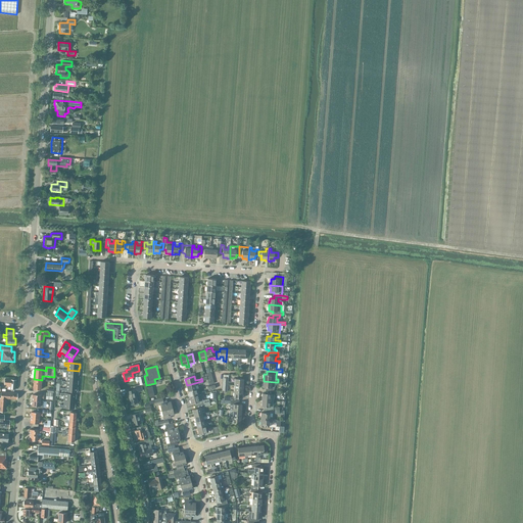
[(8,388),(15,389),(16,380),(5,379),(5,384),(8,384),(8,388)]
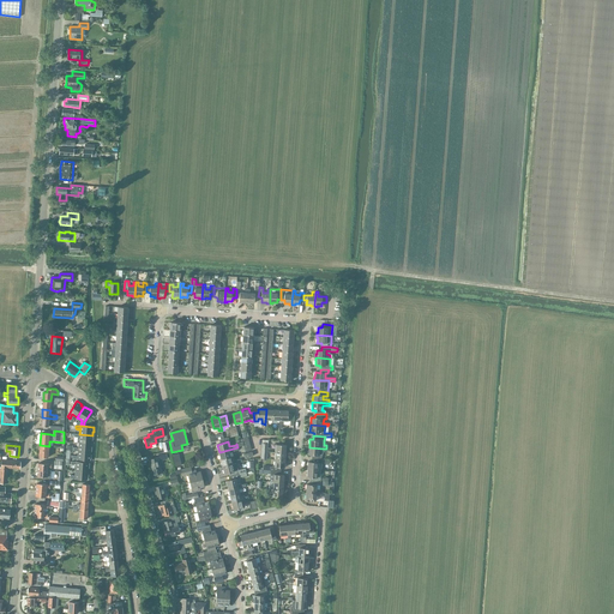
[(38,457),(48,458),(49,446),(40,445),(38,457)]
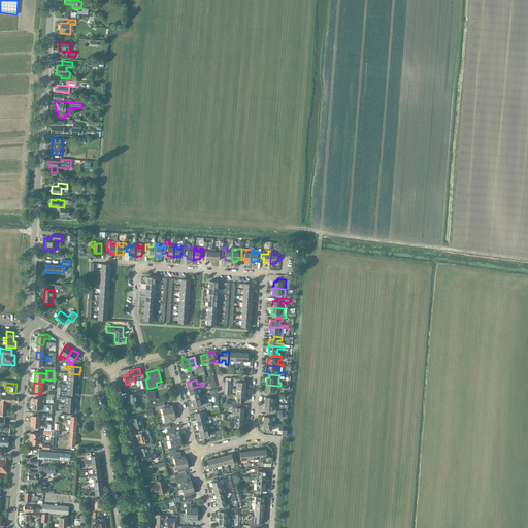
[(204,385),(189,389),(190,395),(199,393),(198,389),(205,387),(204,385)]
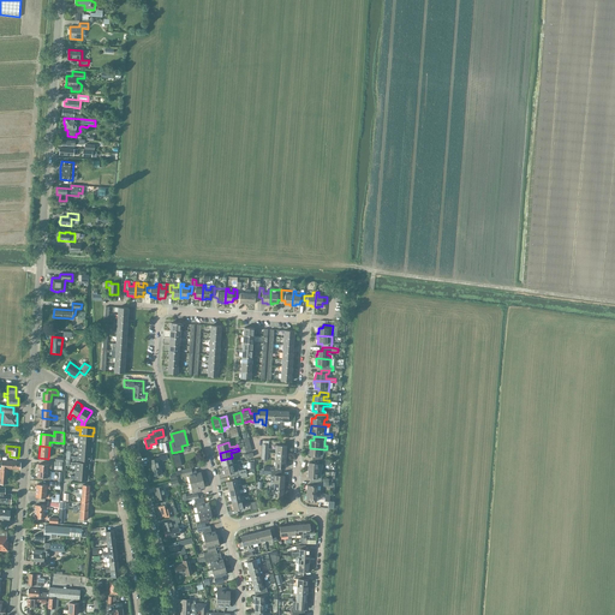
[(310,448),(309,455),(312,455),(312,459),(322,460),(323,457),(323,449),(310,448)]
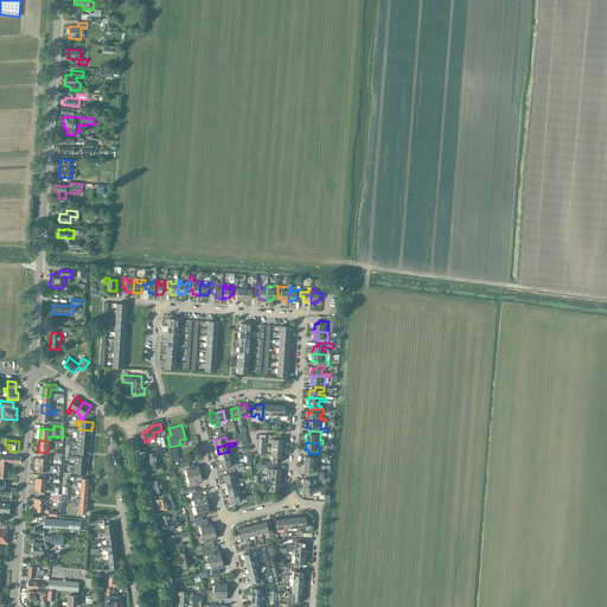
[(229,452),(218,454),(221,461),(230,459),(229,452)]
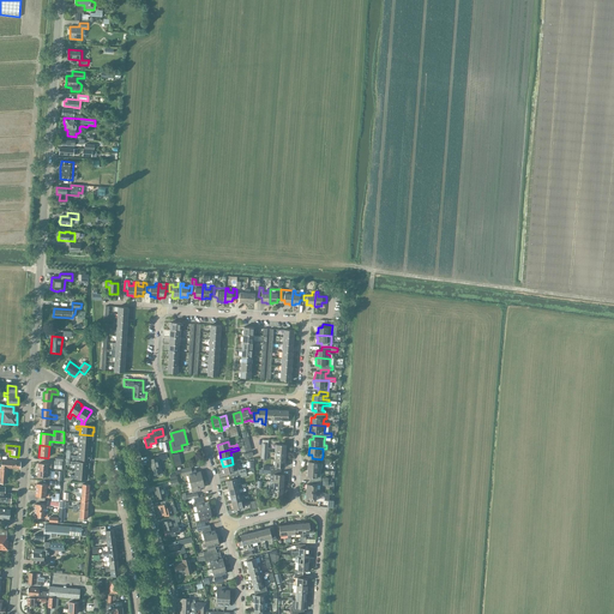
[(158,458),(149,459),(152,475),(157,474),(157,476),(162,475),(162,473),(158,458)]
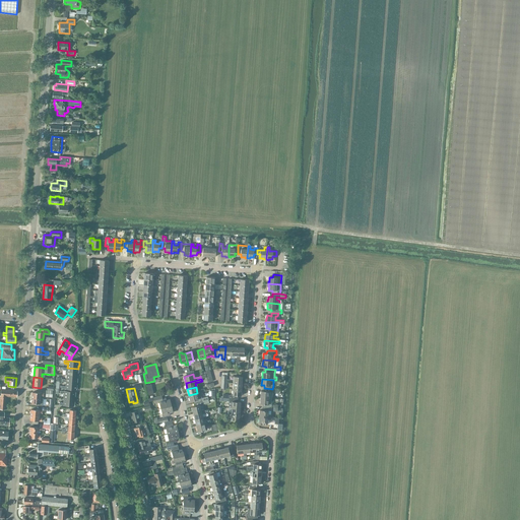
[(261,391),(260,397),(269,398),(269,392),(273,392),(279,392),(279,389),(272,389),(264,388),(264,391),(261,391)]
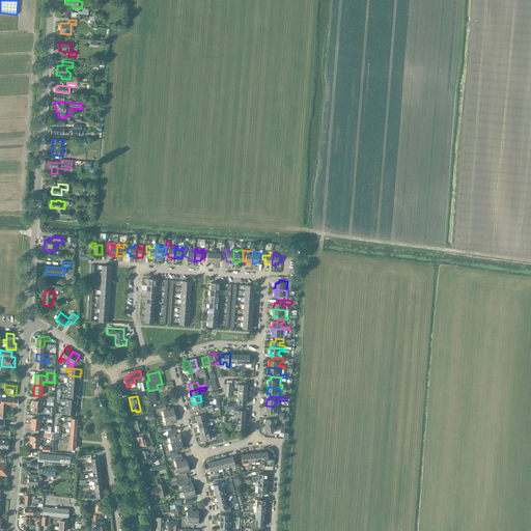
[(227,404),(227,407),(243,408),(243,404),(246,404),(247,398),(238,397),(238,402),(236,402),(235,403),(228,403),(227,404)]
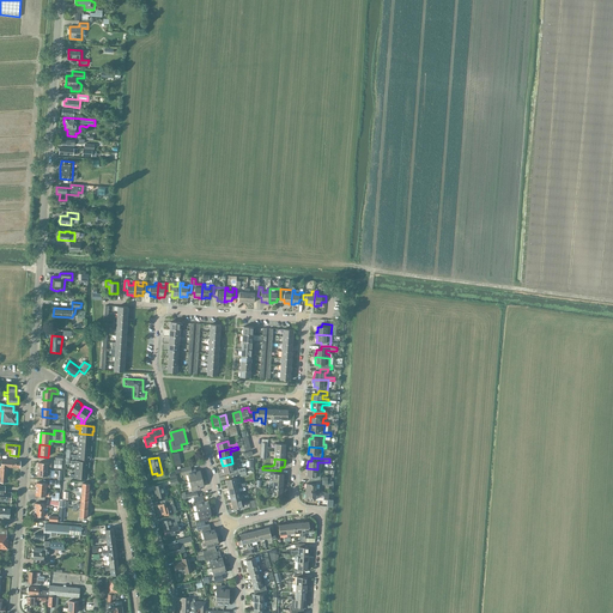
[(0,466),(0,483),(6,484),(8,467),(20,468),(22,461),(20,461),(1,460),(1,467),(0,466)]
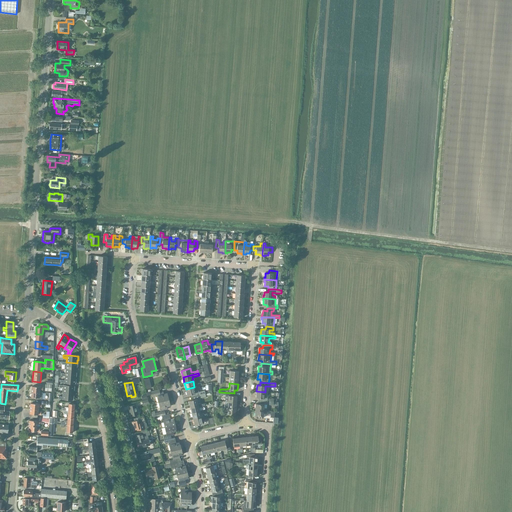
[(59,385),(59,387),(62,387),(63,387),(63,392),(73,393),(73,390),(74,390),(75,386),(74,386),(64,385),(59,385)]
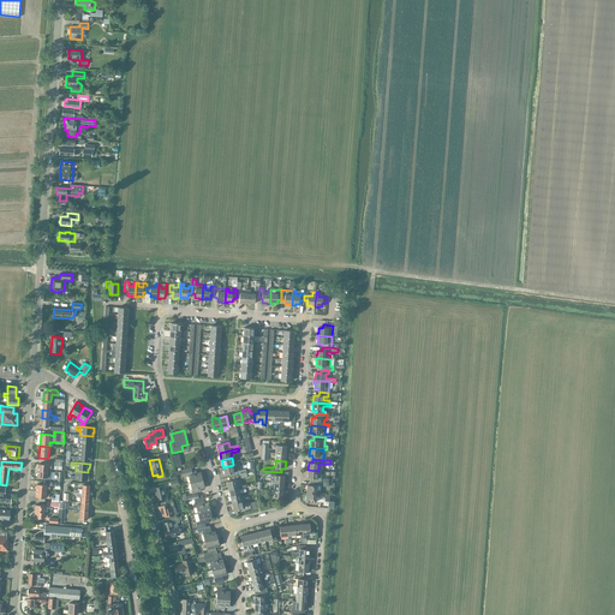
[(233,465),(224,467),(225,475),(230,473),(231,477),(239,475),(246,473),(245,469),(238,471),(237,464),(233,465)]
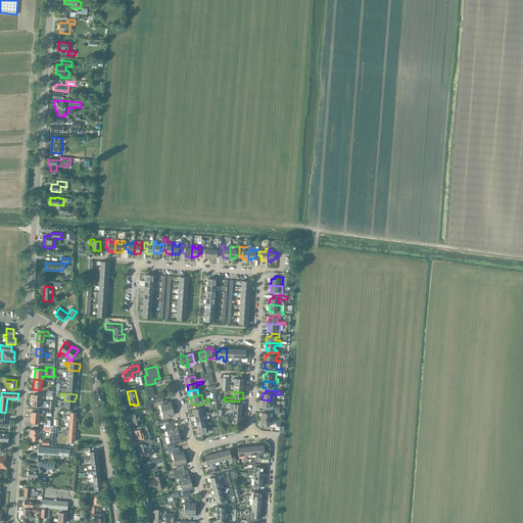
[(162,397),(154,399),(156,406),(160,405),(161,411),(173,408),(171,401),(168,402),(163,403),(163,400),(162,397)]
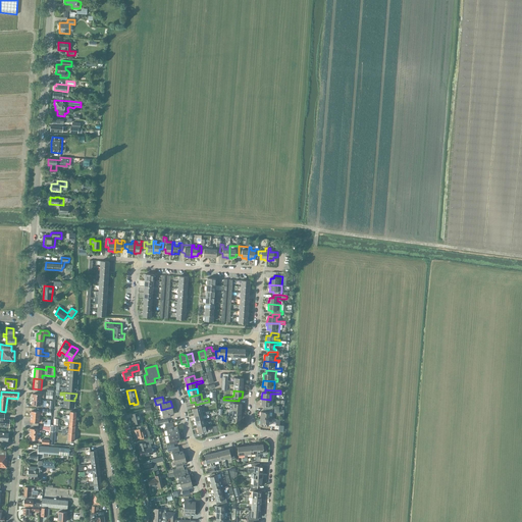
[(261,399),(261,406),(264,406),(264,409),(272,409),(278,410),(279,407),(273,406),(270,406),(270,400),(261,399)]
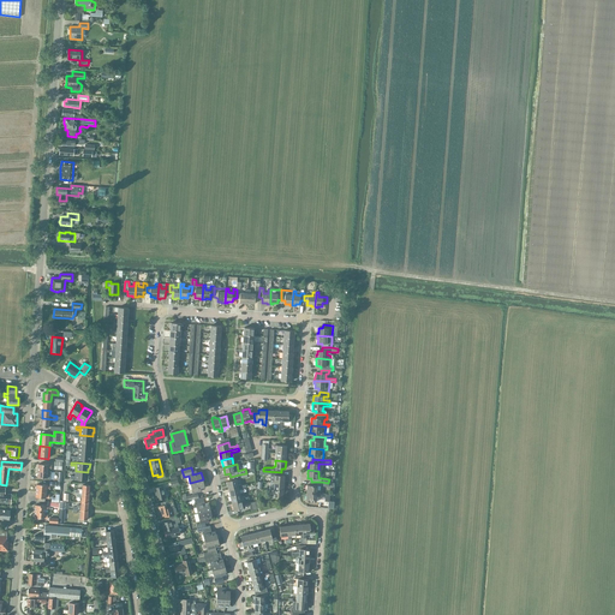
[(262,471),(262,475),(270,475),(270,483),(284,483),(285,476),(281,476),(281,472),(263,471),(262,471)]
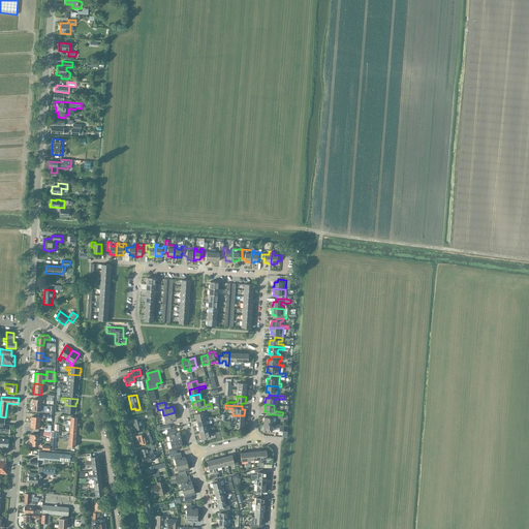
[(175,412),(163,415),(165,422),(176,419),(175,412)]
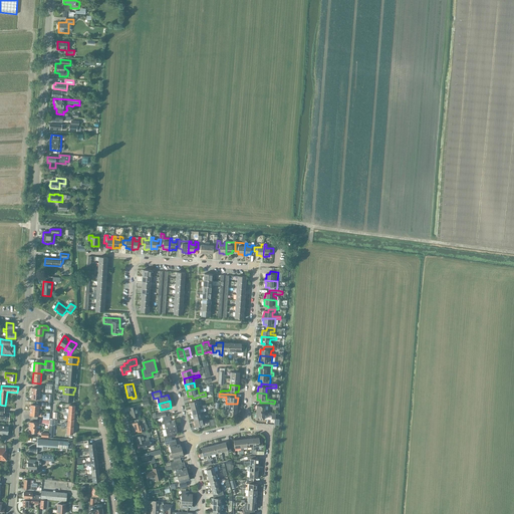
[(198,401),(190,403),(191,409),(200,407),(198,401)]
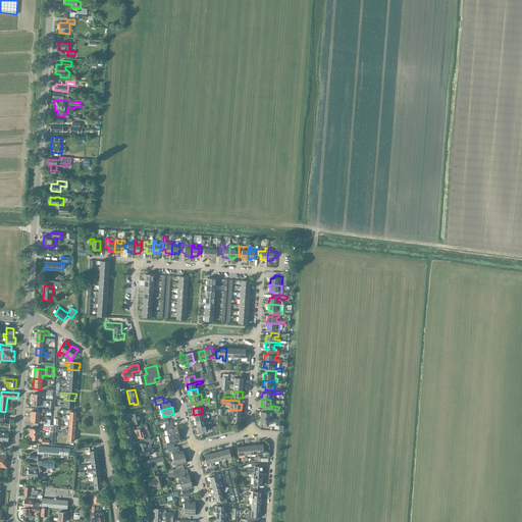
[(261,412),(260,418),(272,419),(272,416),(269,416),(269,412),(272,412),(272,409),(264,409),(263,412),(261,412)]
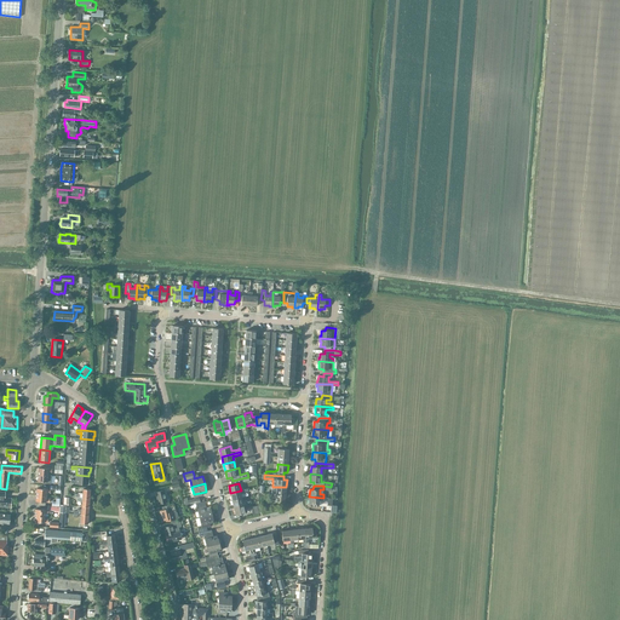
[(241,491),(230,493),(233,500),(242,498),(241,494),(245,493),(245,492),(248,492),(248,488),(244,489),(241,491)]
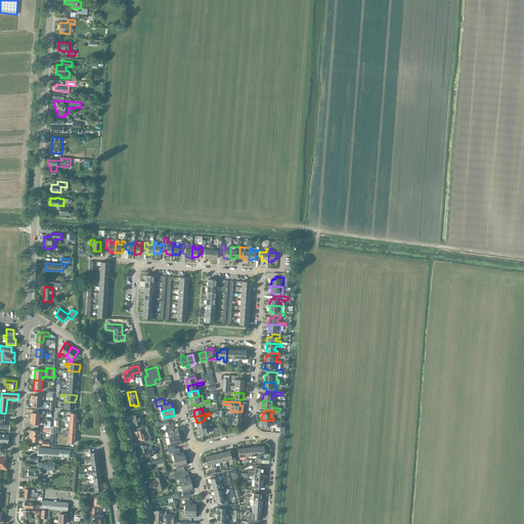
[(139,415),(132,416),(133,422),(134,426),(141,424),(139,415)]
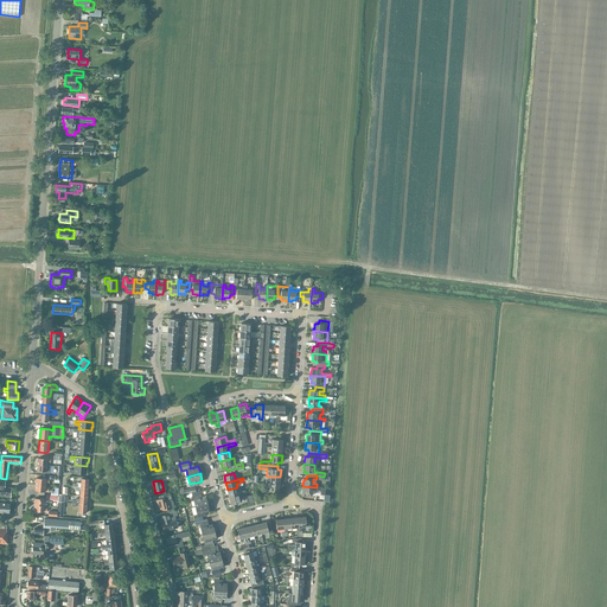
[(5,487),(5,481),(0,481),(0,496),(11,497),(11,487),(5,487)]
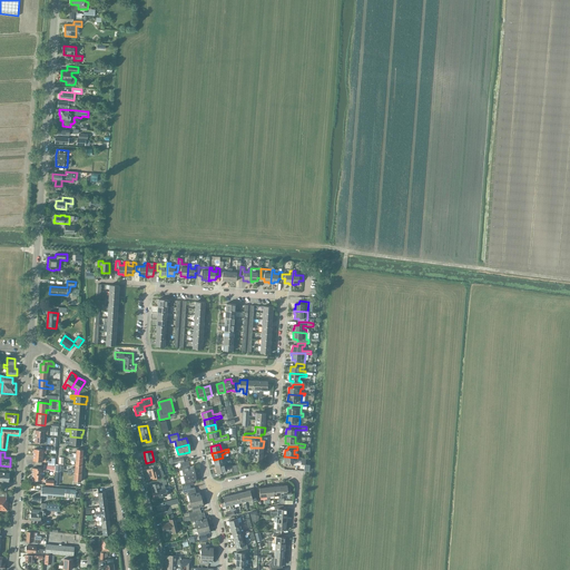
[(76,465),(82,465),(82,458),(69,457),(67,457),(67,460),(68,460),(72,460),(72,461),(76,461),(76,465)]
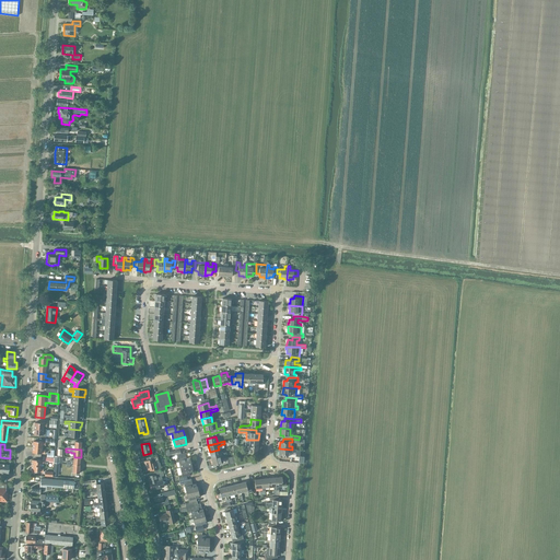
[(219,450),(210,452),(211,458),(221,456),(223,455),(228,455),(226,452),(223,453),(220,453),(219,450)]
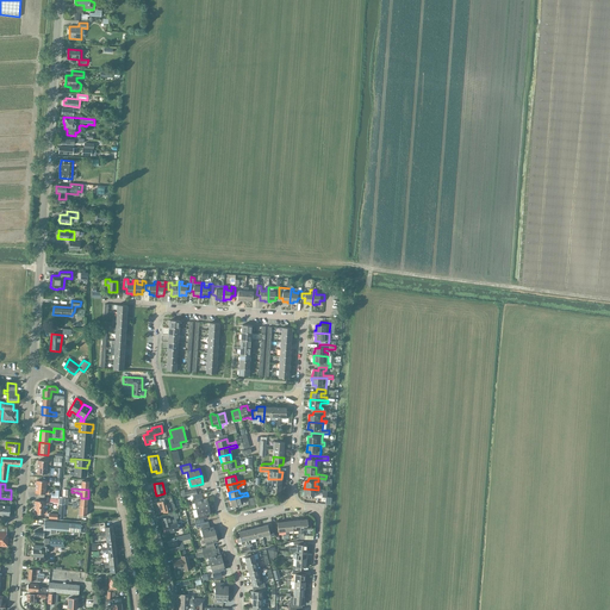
[(197,495),(193,496),(197,509),(209,506),(206,499),(203,499),(201,493),(197,495)]
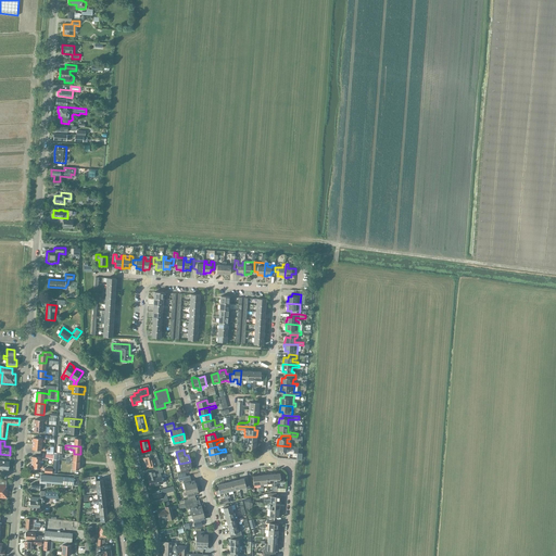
[(143,463),(143,464),(143,466),(144,467),(146,466),(146,467),(149,466),(149,468),(156,466),(155,459),(158,459),(156,452),(151,453),(151,456),(143,458),(144,463),(143,463)]
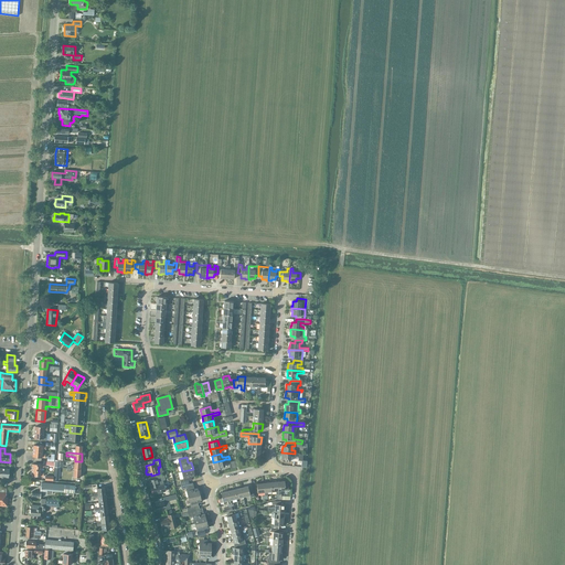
[(223,460),(213,462),(215,469),(224,467),(223,462),(226,462),(225,459),(223,460)]
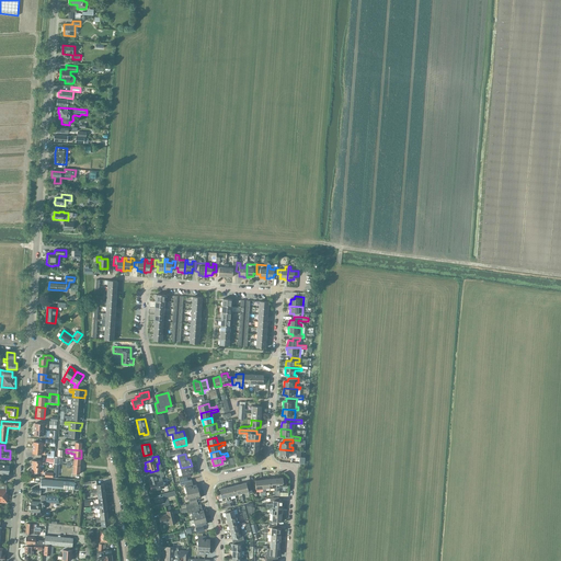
[(0,465),(0,473),(9,474),(9,473),(9,472),(9,471),(9,470),(9,467),(0,465)]
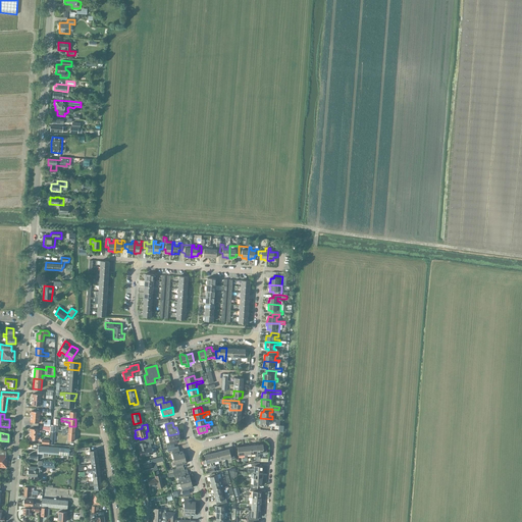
[(170,445),(167,446),(168,449),(174,447),(173,441),(180,439),(178,433),(168,435),(170,445)]
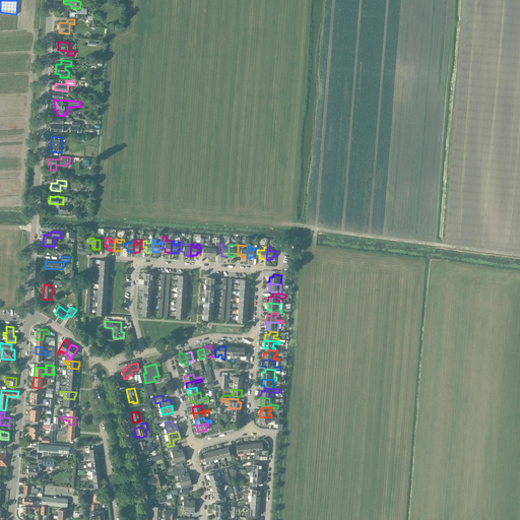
[(144,441),(137,443),(138,446),(139,445),(139,448),(141,455),(152,452),(150,442),(152,442),(151,437),(144,438),(144,441)]
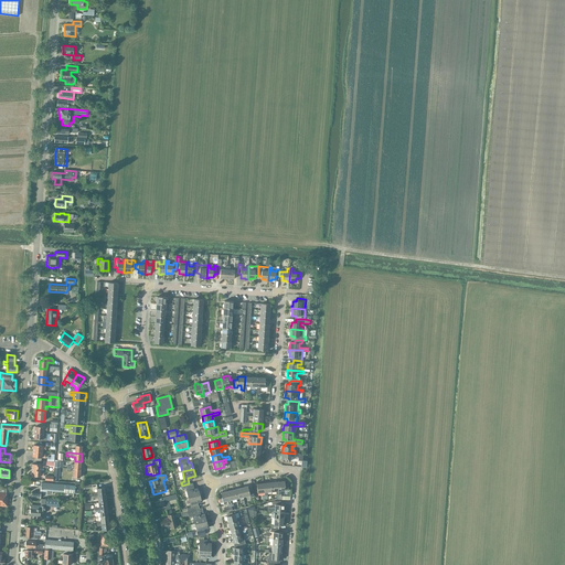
[(285,481),(278,481),(279,500),(281,499),(281,491),(289,490),(288,484),(285,484),(285,481)]
